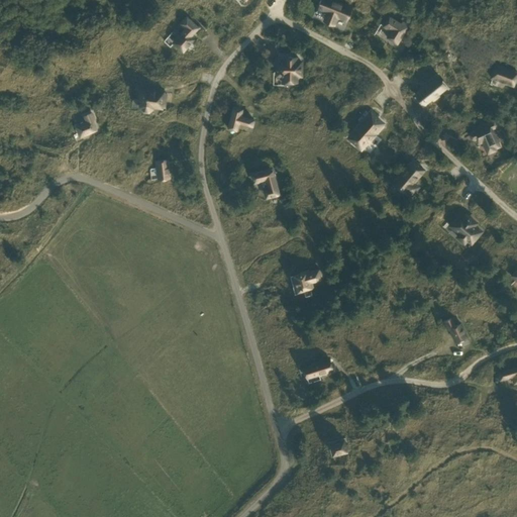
[(346,20),(351,8),(331,0),(322,0),(319,9),(328,12),(325,21),(333,24),(337,16),(346,20)]
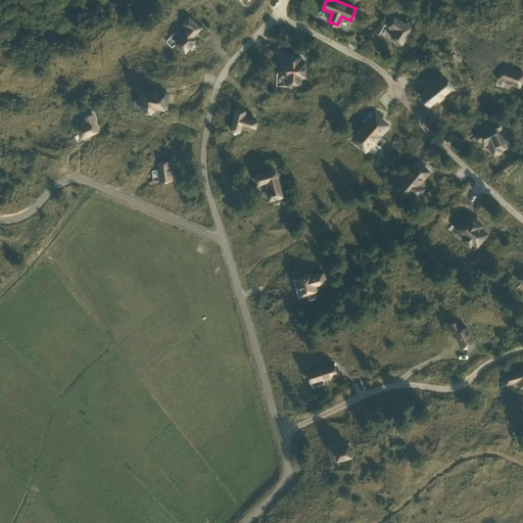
[(401,45),(413,26),(409,22),(408,26),(393,16),(387,27),(395,32),(391,39),(401,45)]
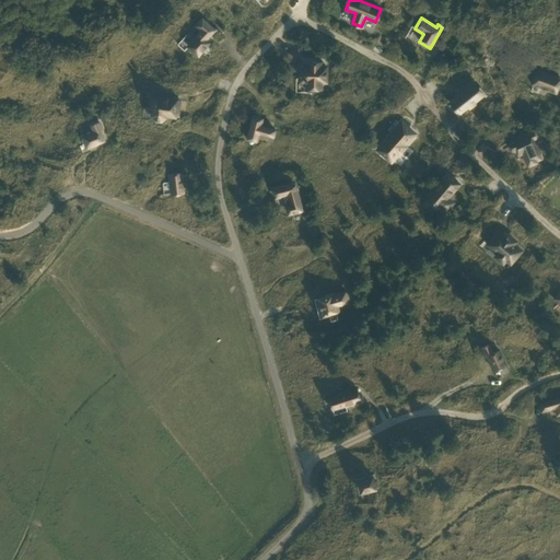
[(213,30),(202,20),(197,25),(202,31),(200,33),(199,33),(188,46),(198,55),(201,50),(203,50),(206,48),(206,46),(209,42),(206,38),(208,35),(208,36),(213,30)]
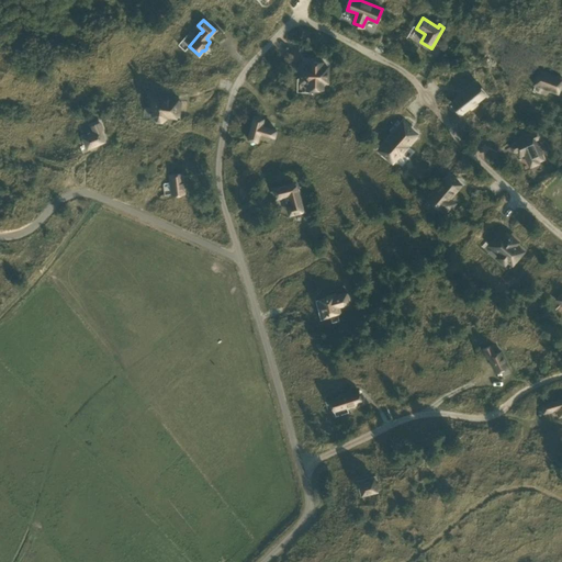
[(301,80),(301,83),(307,83),(307,90),(323,90),(323,82),(327,82),(327,67),(323,67),(323,63),(307,63),(307,67),(301,67),(301,80)]
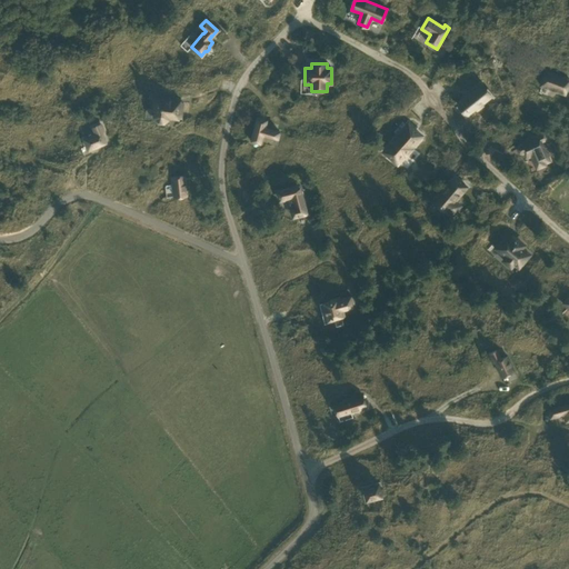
[(565,95),(568,81),(568,79),(546,71),(540,86),(565,95)]
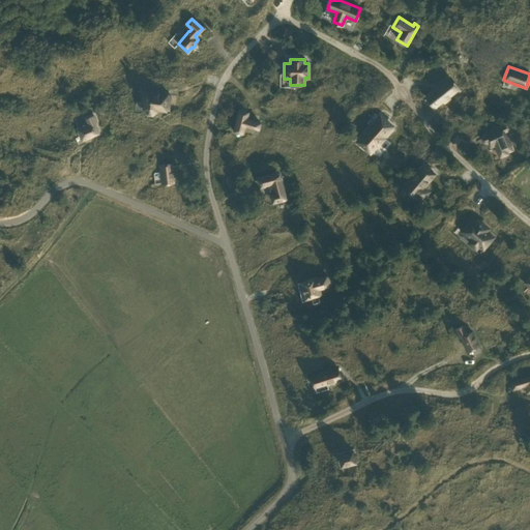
[(437,89),(429,95),(436,105),(441,100),(443,102),(450,97),(448,95),(454,90),(450,86),(452,84),(447,78),(448,77),(436,87),(437,89)]
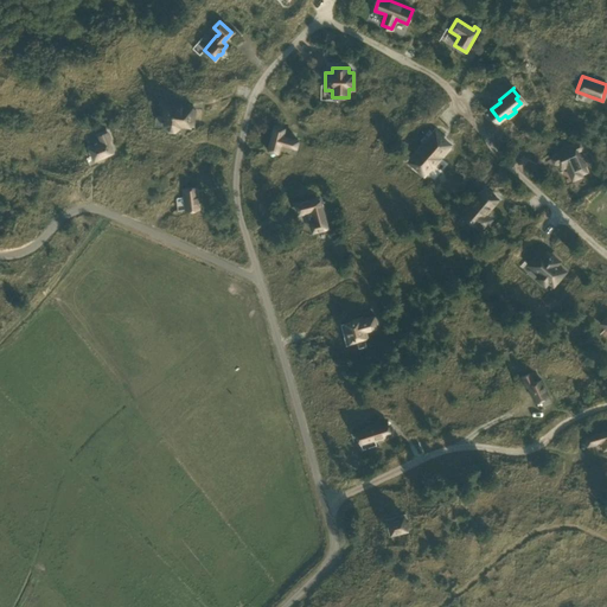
[(195,110),(195,109),(164,106),(164,107),(165,107),(164,117),(163,117),(165,119),(165,126),(168,131),(174,131),(179,127),(179,125),(193,127),(193,126),(192,126),(195,110)]
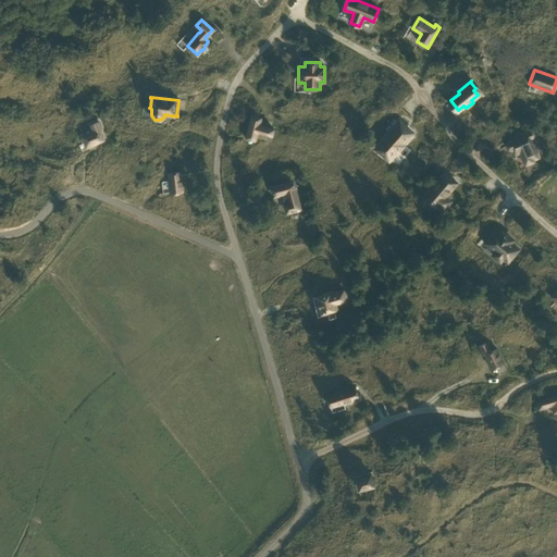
[(261,118),(252,114),(246,138),(255,140),(257,133),(272,136),(274,130),(259,125),(261,118)]
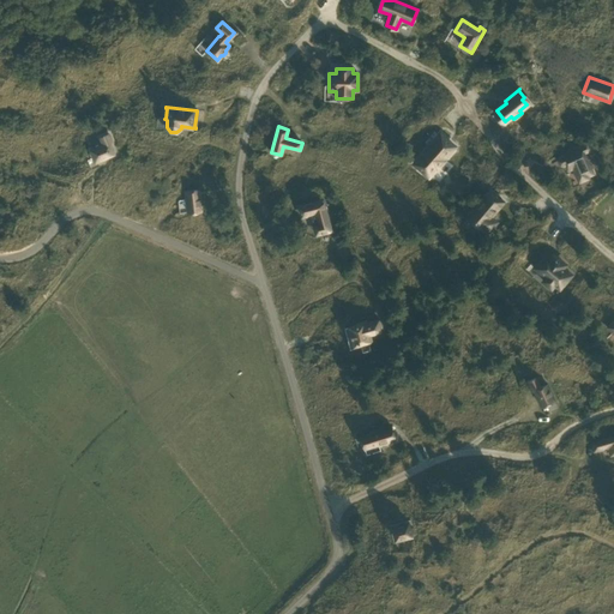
[(440,133),(414,164),(429,176),(455,146),(449,142),(447,143),(445,140),(446,139),(440,133)]
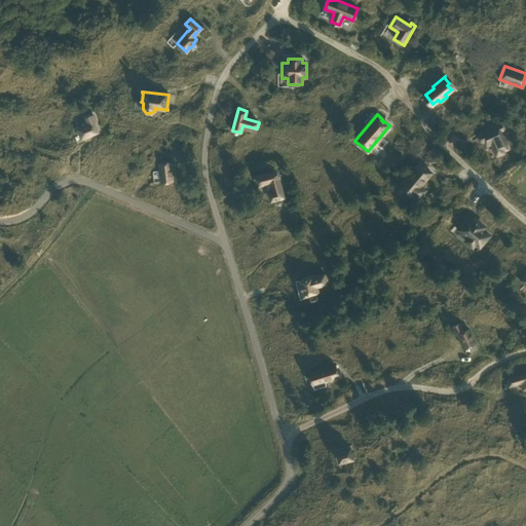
[(88,124),(77,129),(81,140),(98,133),(94,123),(97,122),(94,115),(86,118),(87,120),(88,124)]
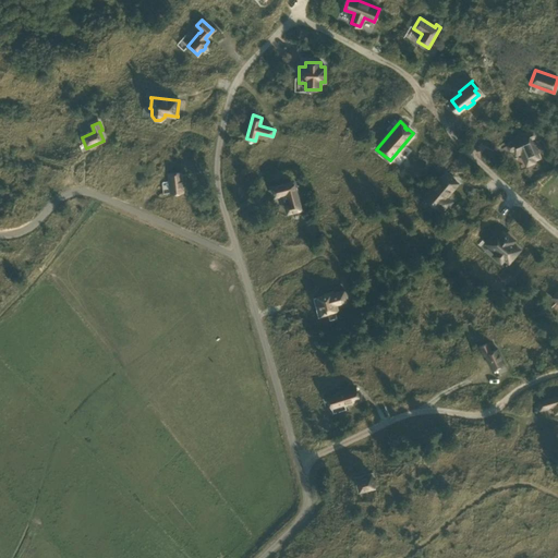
[(508,144),(507,146),(509,150),(511,152),(513,150),(516,155),(521,153),(526,166),(535,161),(534,160),(540,158),(534,148),(531,140),(535,137),(533,131),(521,136),(521,137),(514,140),(516,141),(509,143),(508,144)]
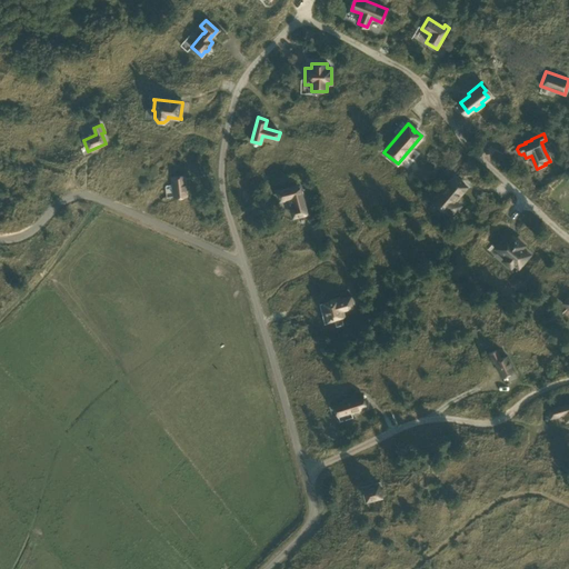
[(187,195),(185,176),(172,178),(175,197),(187,195)]
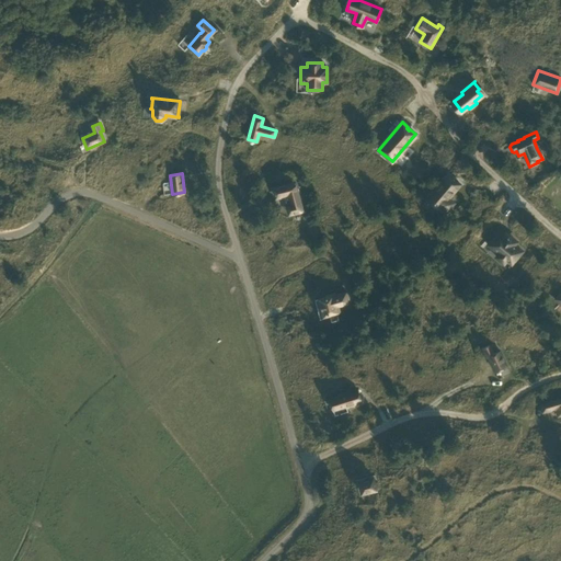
[(435,191),(427,199),(438,208),(441,206),(446,212),(454,204),(448,198),(460,184),(448,174),(434,191),(435,191)]
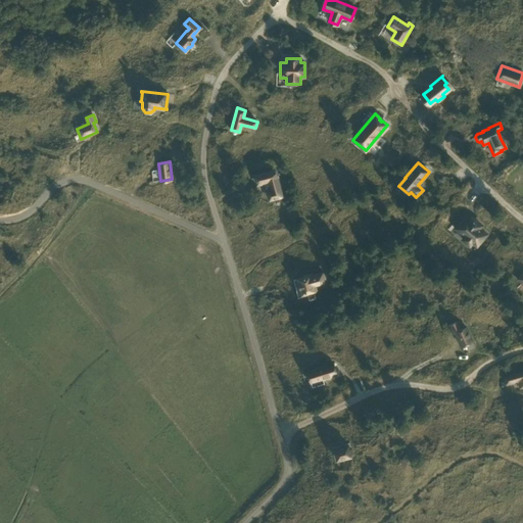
[(257,175),(254,176),(256,185),(260,184),(269,181),(272,190),(271,191),(267,192),(269,200),(273,199),(283,196),(276,175),(275,170),(271,172),(257,175)]
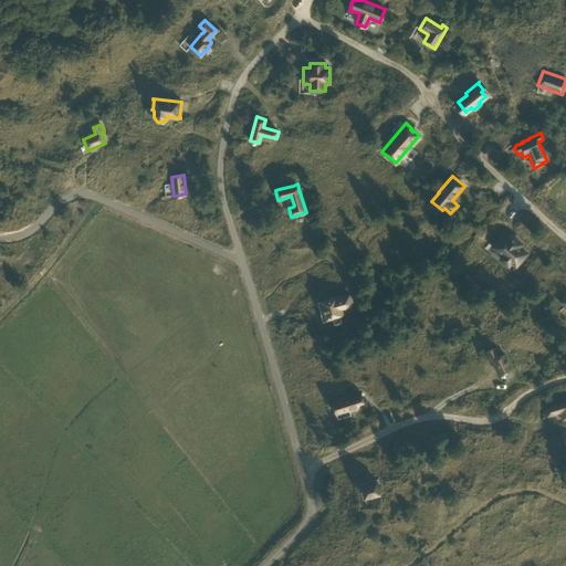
[(517,241),(515,239),(510,234),(509,236),(503,231),(499,237),(501,238),(494,245),(505,254),(501,260),(509,266),(512,263),(516,266),(527,253),(515,243),(517,241)]
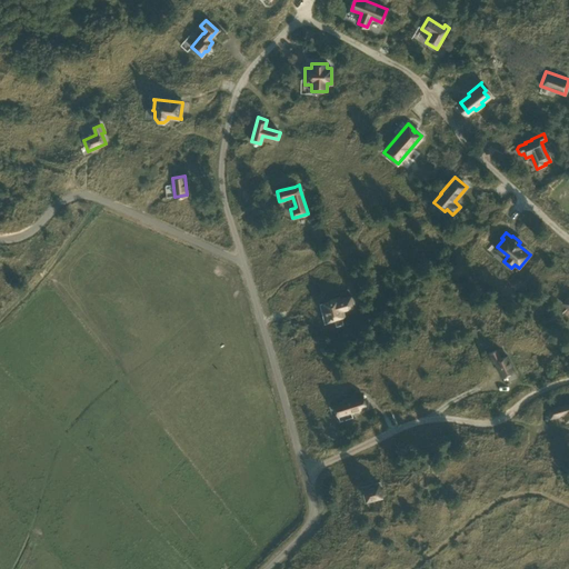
[(331,301),(323,302),(328,320),(342,317),(340,308),(345,307),(346,309),(352,308),(351,305),(353,303),(351,296),(340,299),(339,297),(331,299),(331,301)]
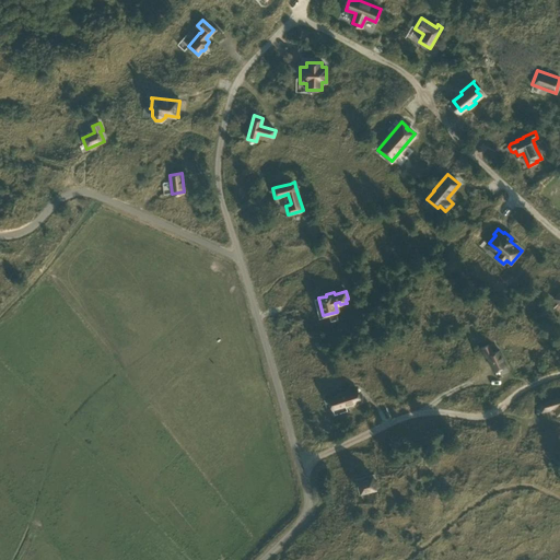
[(505,365),(499,350),(492,353),(488,345),(481,348),(486,358),(487,357),(494,371),(505,365)]
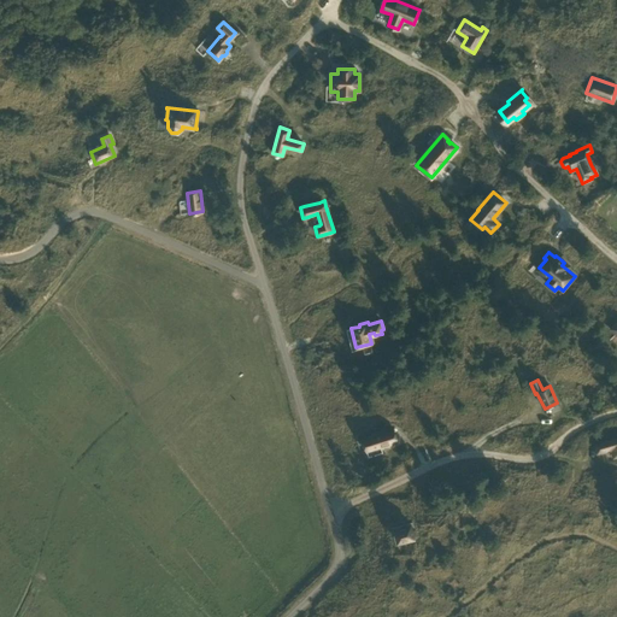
[(376,435),(363,440),(365,450),(380,446),(380,447),(398,442),(393,428),(376,434),(376,435)]
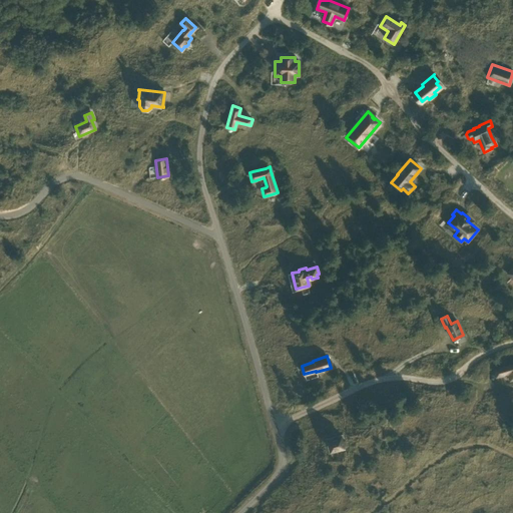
[(505,376),(508,375),(510,381),(512,379),(512,364),(494,370),(496,377),(505,375),(505,376)]
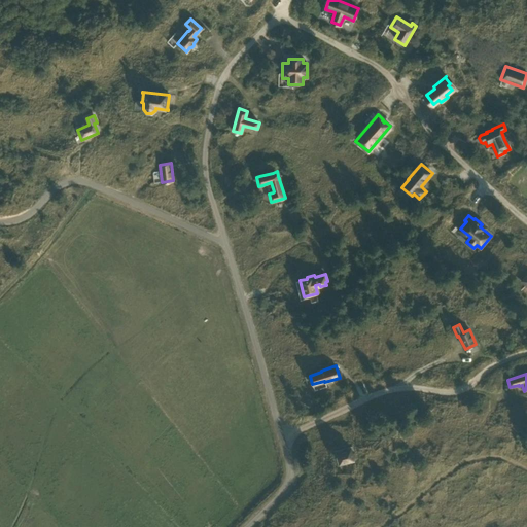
[(340,463),(353,460),(352,459),(355,458),(354,453),(351,453),(350,450),(338,453),(340,463)]
